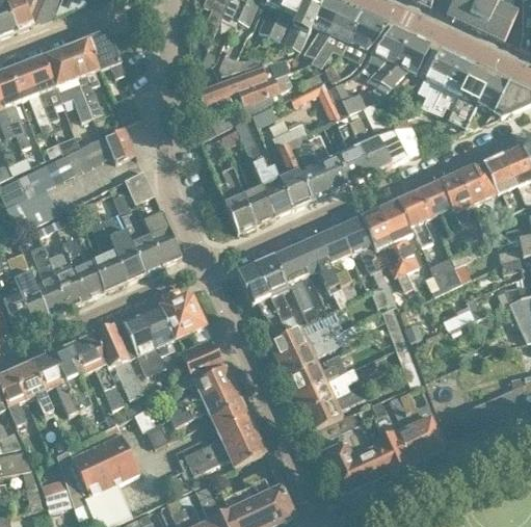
[(0,37),(19,30),(6,0),(3,0),(0,1),(0,37)]
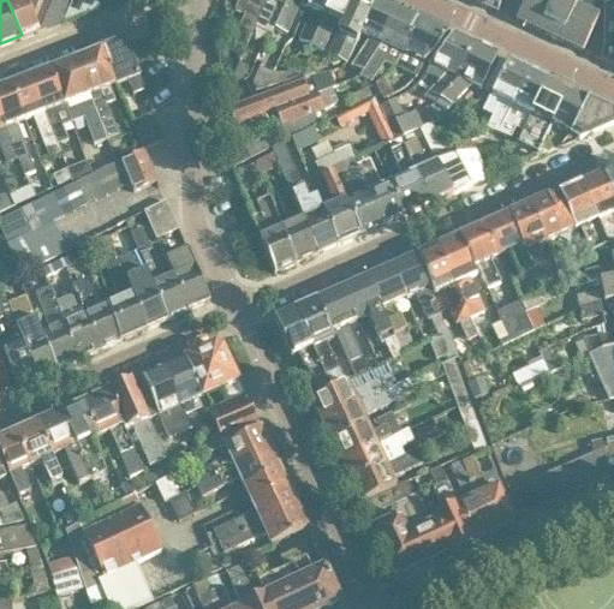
[(7,0),(22,35),(40,28),(30,3),(29,0),(7,0)]
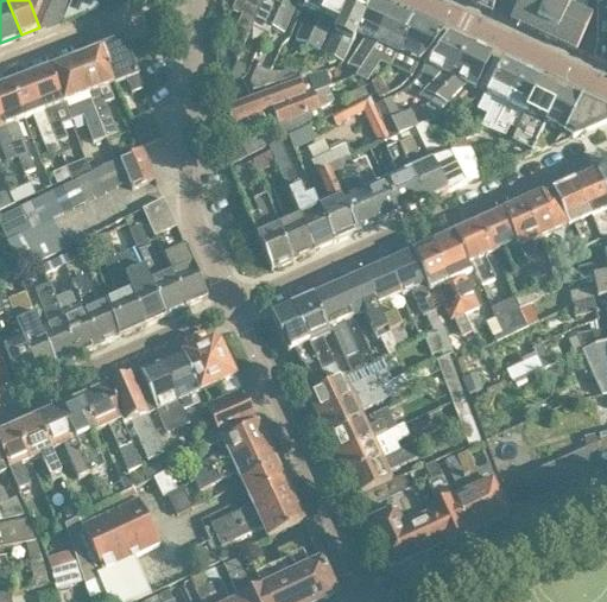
[(31,0),(30,2),(39,27),(51,0),(31,0)]
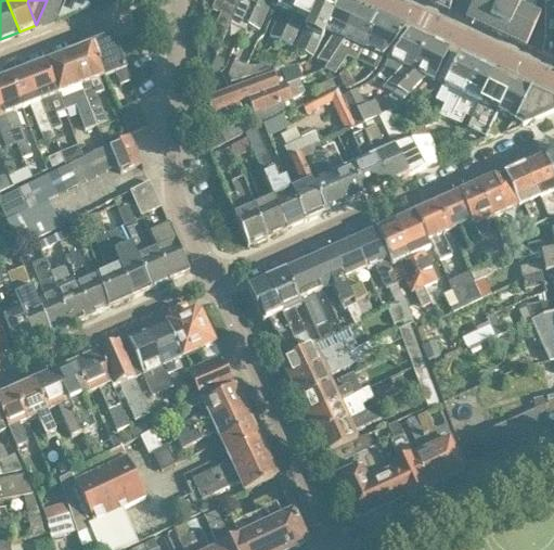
[(47,0),(36,25),(56,17),(64,0),(47,0)]
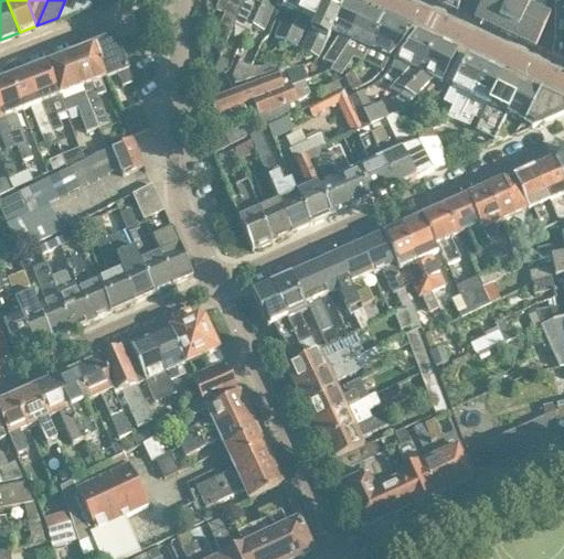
[(65,0),(57,18),(91,4),(91,3),(92,0),(65,0)]
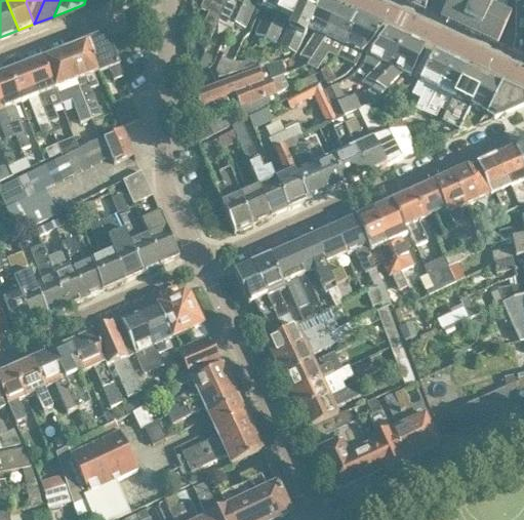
[(202,0),(202,1),(202,2),(201,5),(209,8),(204,20),(215,24),(226,0),(202,0)]
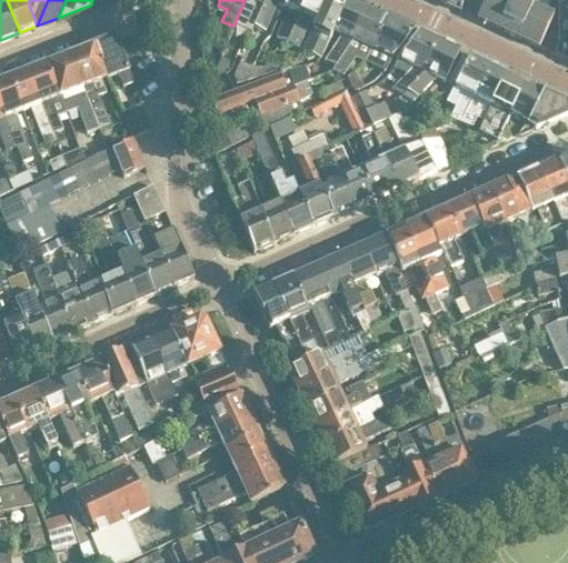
[(252,27),(255,20),(265,0),(245,0),(233,26),(237,20),(252,27)]
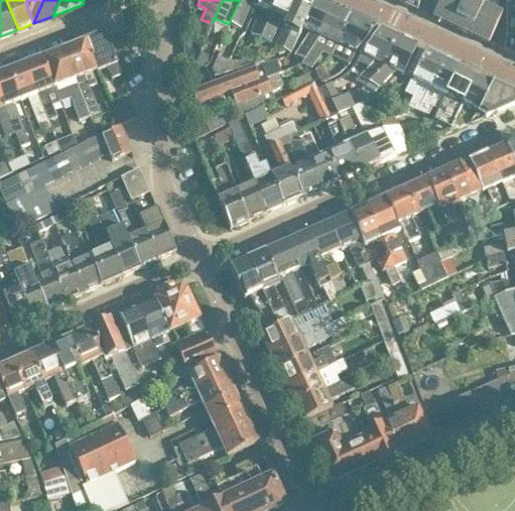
[(254,0),(257,2),(258,0),(240,0),(231,18),(241,23),(252,0),(254,0)]
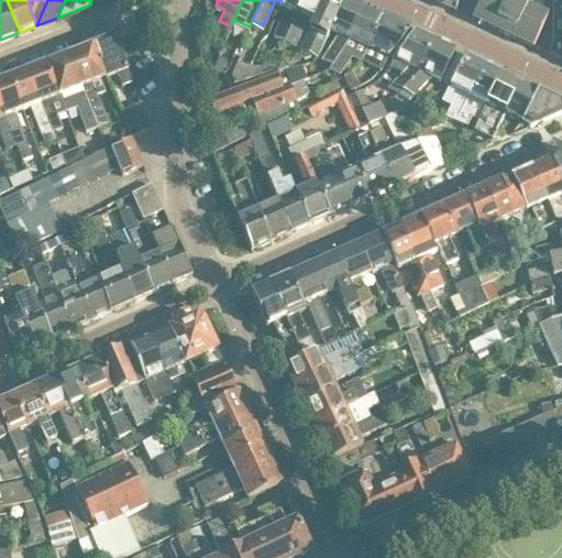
[(274,31),(284,35),(300,0),(282,0),(281,2),(287,4),(274,31)]
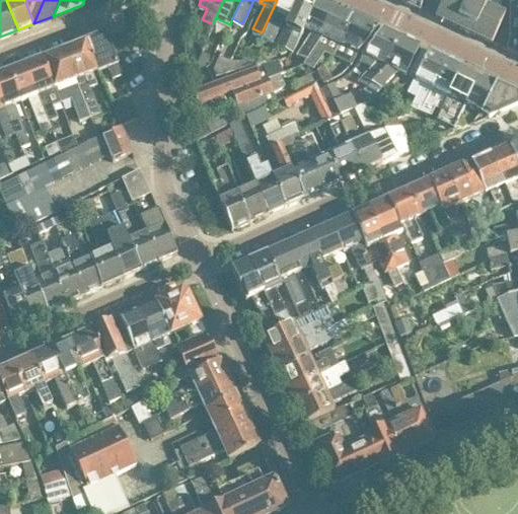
[(284,13),(289,15),(296,0),(277,0),(262,32),(272,38),(284,13)]
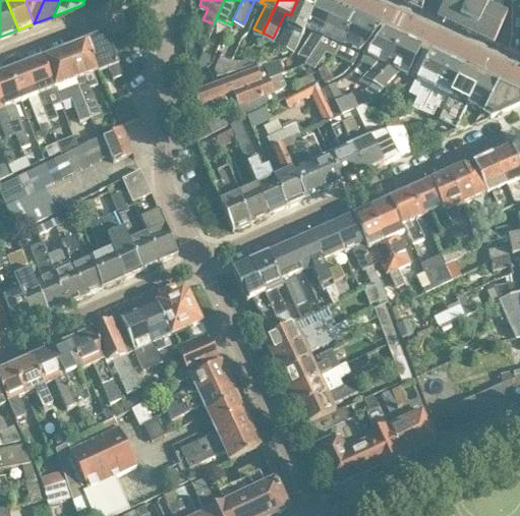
[(294,48),(305,23),(316,0),(297,0),(290,15),(279,41),(284,43),(294,48)]
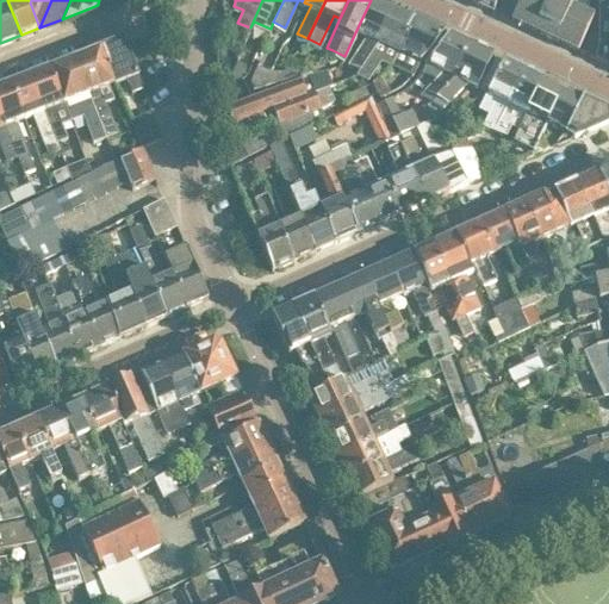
[(349,61),(360,66),(361,63),(378,37),(393,2),(389,0),(371,0),(358,27),(367,32),(349,61)]
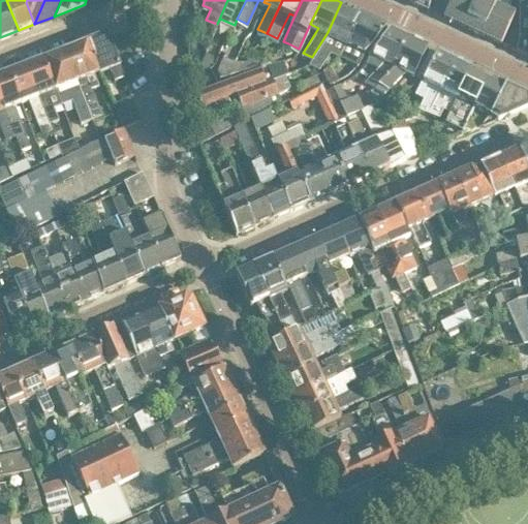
[(451,0),(444,13),(464,23),(473,0),(451,0)]
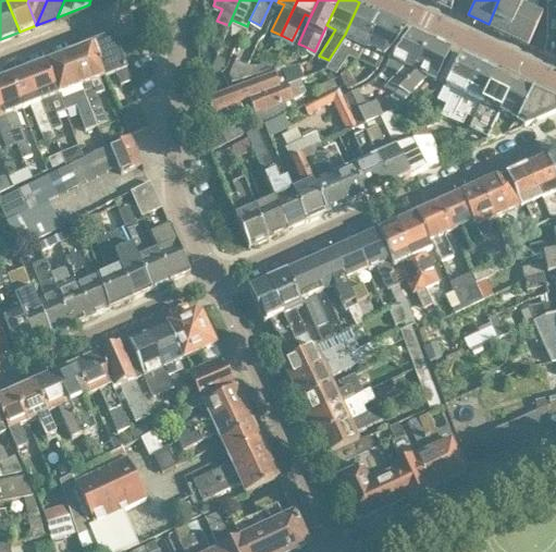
[(498,0),(489,24),(507,33),(522,1),(522,0),(498,0)]
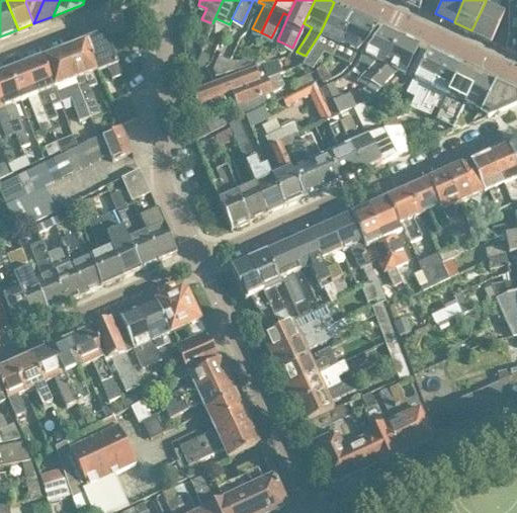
[(486,0),(486,1),(471,30),(479,33),(490,38),(491,39),(505,10),(497,6),(499,0),(486,0)]
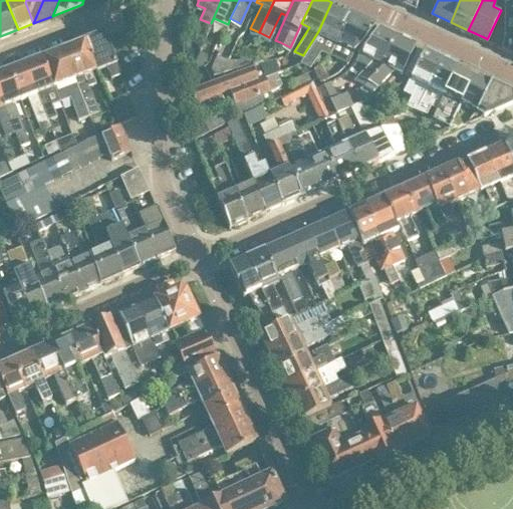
[(512,0),(505,0),(505,35),(502,46),(512,51),(512,0)]
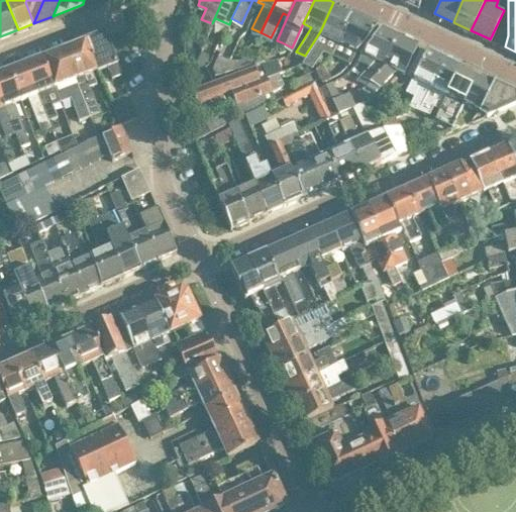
[(305,56),(303,61),(312,65),(322,48),(330,53),(337,38),(339,40),(346,25),(343,24),(349,10),(342,6),(333,2),(320,31),(306,54),(305,56)]
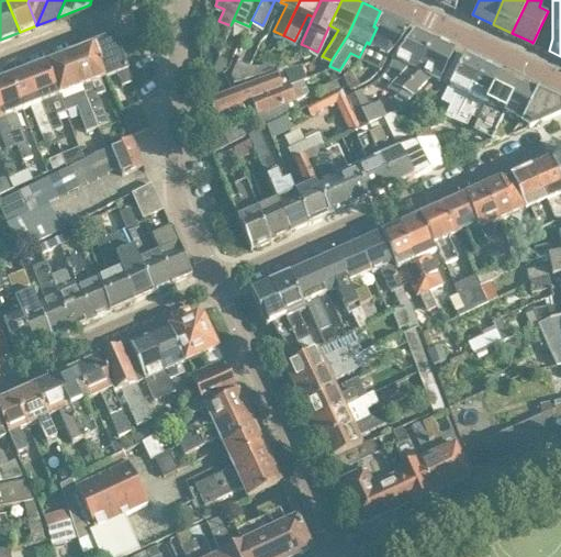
[(399,43),(411,25),(383,12),(380,11),(373,26),(377,28),(369,44),(367,42),(359,57),(379,67),(385,53),(399,43)]
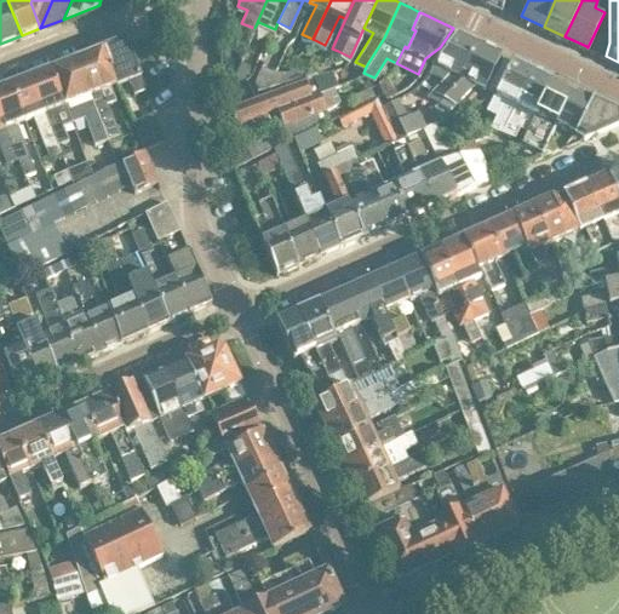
[(433,89),(443,93),(464,74),(480,40),(476,38),(469,34),(458,29),(445,50),(433,59),(452,69),(433,89)]
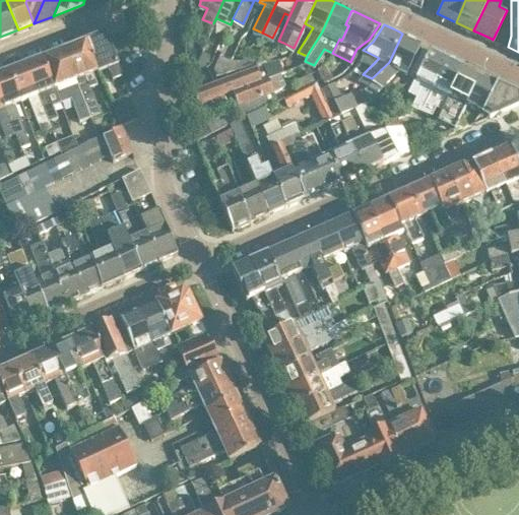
[(113,76),(123,72),(107,29),(82,40),(96,69),(109,65),(113,76)]
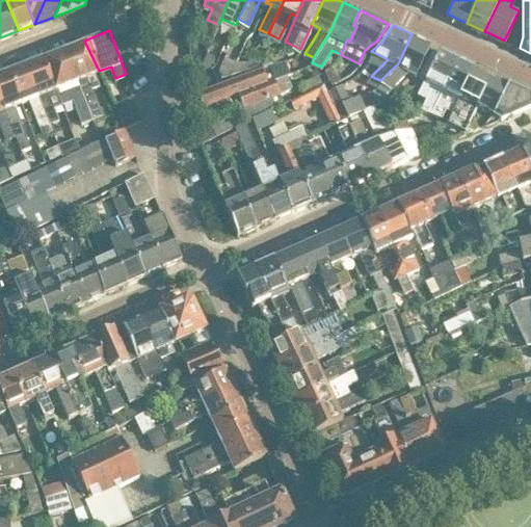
[(418,73),(431,44),(423,40),(417,36),(412,34),(398,63),(380,80),(378,84),(389,88),(408,69),(418,73)]
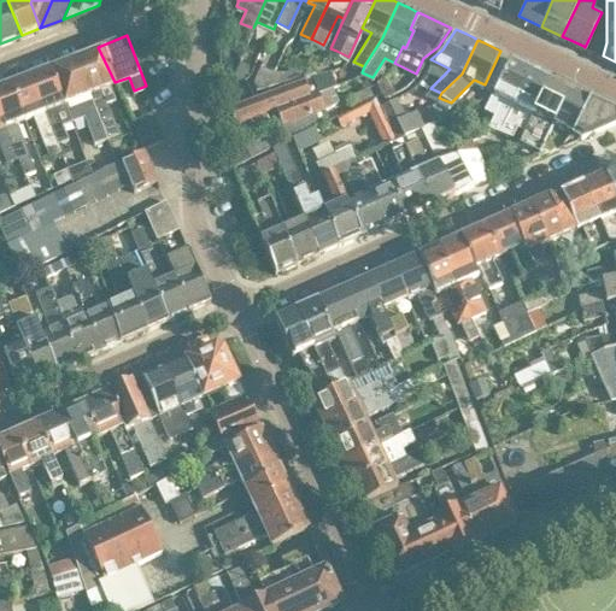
[(111,84),(115,82),(98,47),(74,57),(80,72),(83,71),(91,90),(109,136),(119,131),(107,101),(116,98),(111,84)]
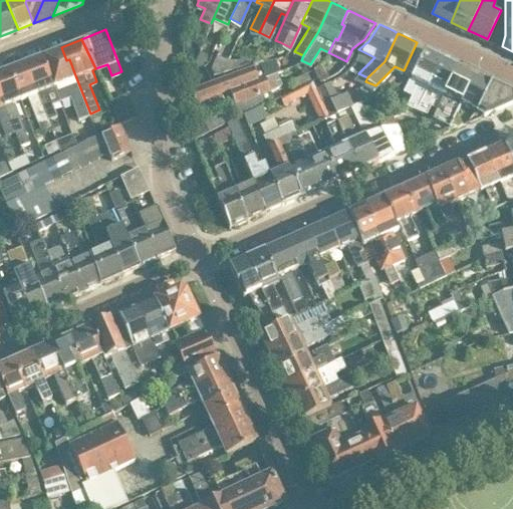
[(412,74),(405,89),(413,93),(409,102),(414,105),(417,106),(443,54),(441,53),(426,46),(412,74)]
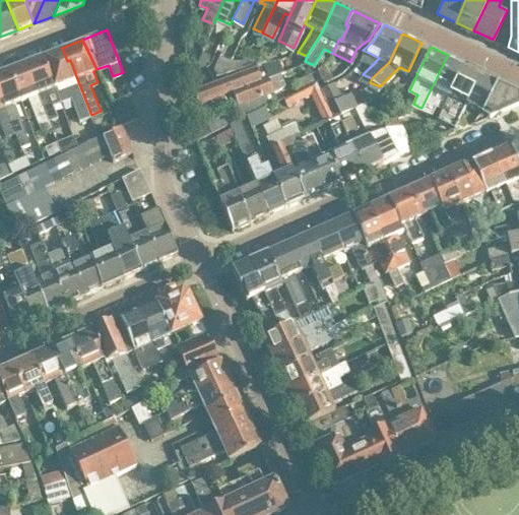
[(62,48),(43,55),(60,101),(71,97),(80,119),(91,115),(76,76),(70,60),(67,61),(62,48)]
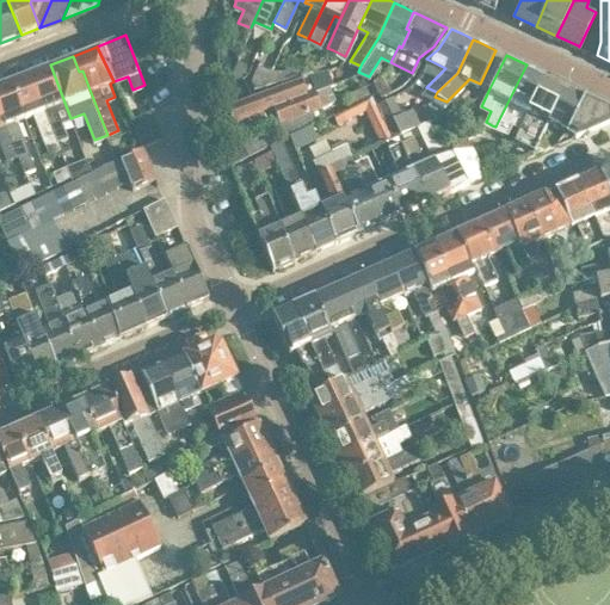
[(236,57),(232,69),(241,74),(247,62),(236,57)]
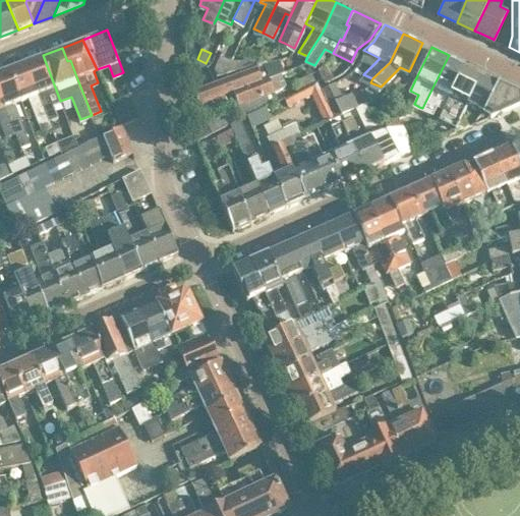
[(260,65),(264,64),(270,61),(267,51),(263,50),(258,60),(257,60),(260,65)]
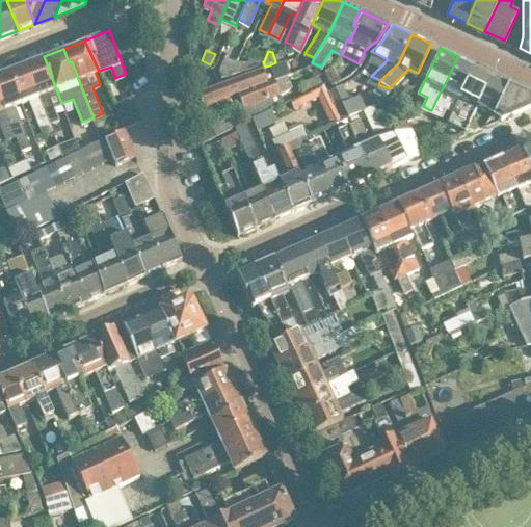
[(221,76),(230,74),(235,59),(224,54),(218,66),(217,69),(221,76)]
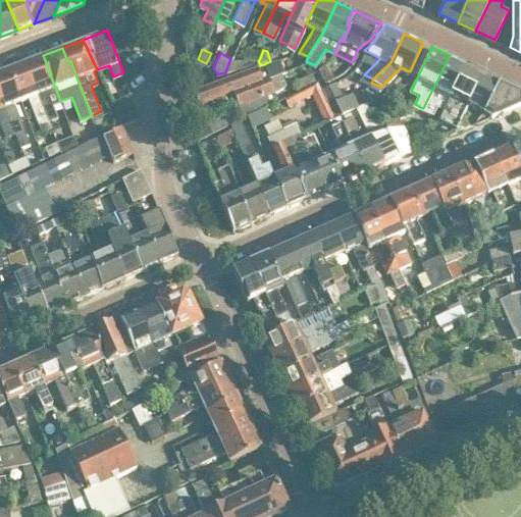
[(53,104),(60,101),(43,55),(25,62),(48,118),(49,118),(57,114),(53,104)]
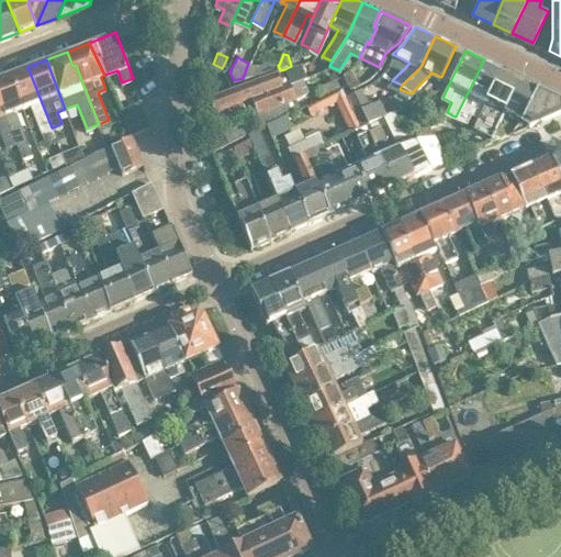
[(484,59),(456,117),(467,121),(471,112),(479,115),(486,100),(487,101),(503,68),(490,62),(484,59)]
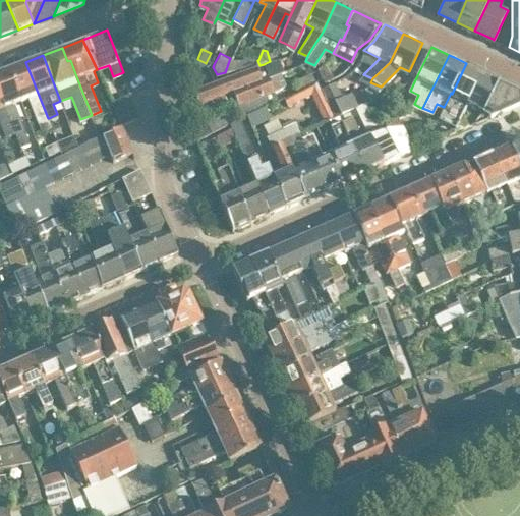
[(243,58),(230,58),(225,72),(239,67),(243,58)]
